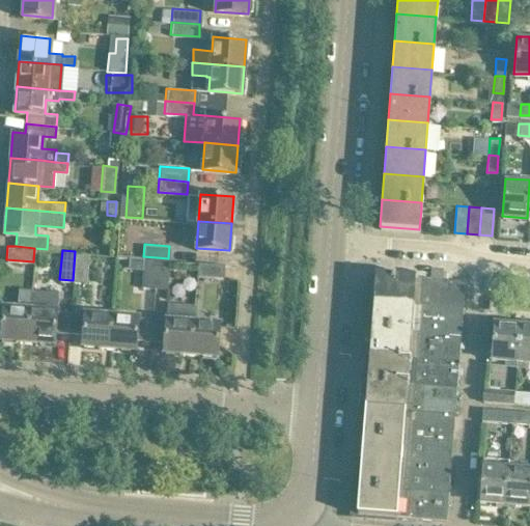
[(85,281),(87,252),(75,251),(73,280),(85,281)]
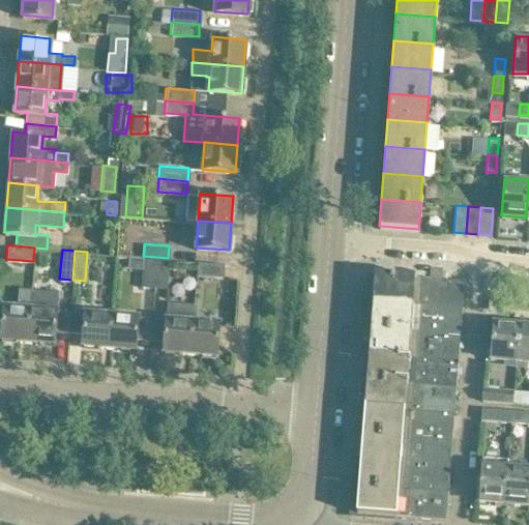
[(143,256),(141,285),(154,287),(156,257),(143,256)]
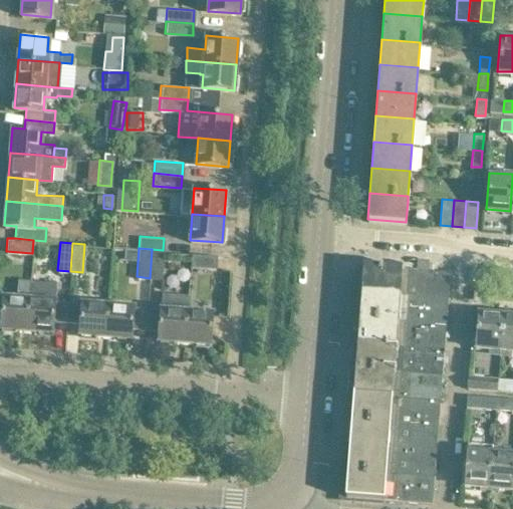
[(152,249),(150,278),(160,279),(163,250),(152,249)]
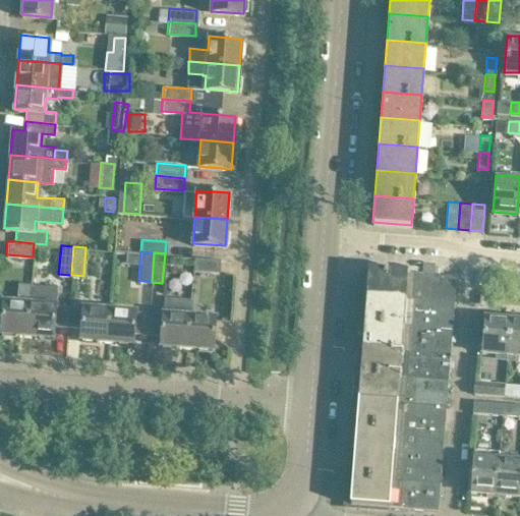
[(219,270),(219,258),(192,255),(191,269),(219,270)]
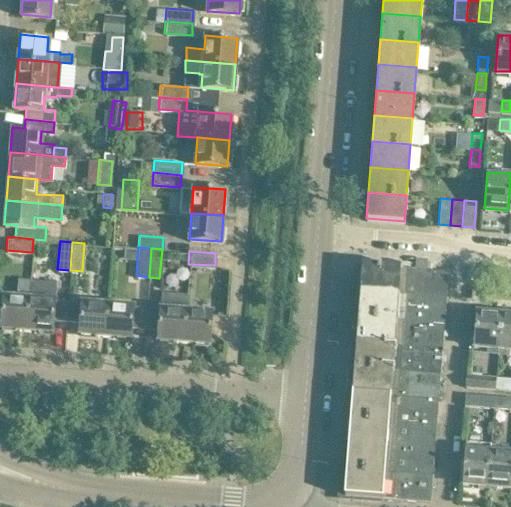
[(445,295),(447,269),(426,268),(426,257),(415,256),(415,257),(404,256),(403,261),(399,260),(398,261),(399,261),(399,265),(363,263),(361,288),(445,295)]
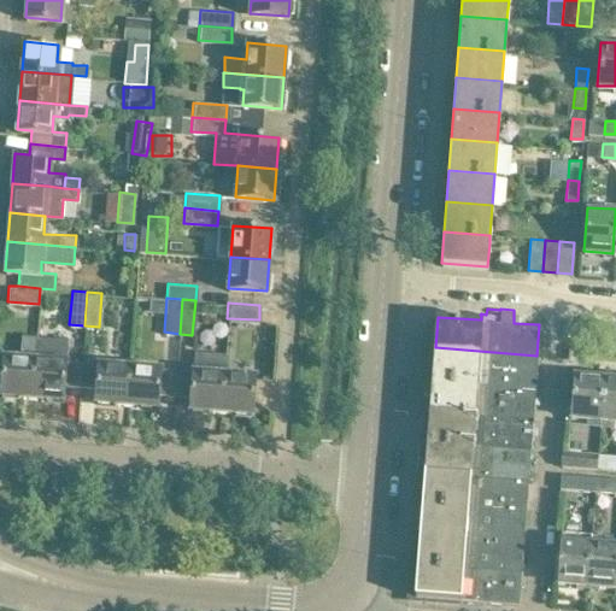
[(31,395),(35,357),(36,335),(22,334),(19,356),(4,354),(0,393),(31,395)]
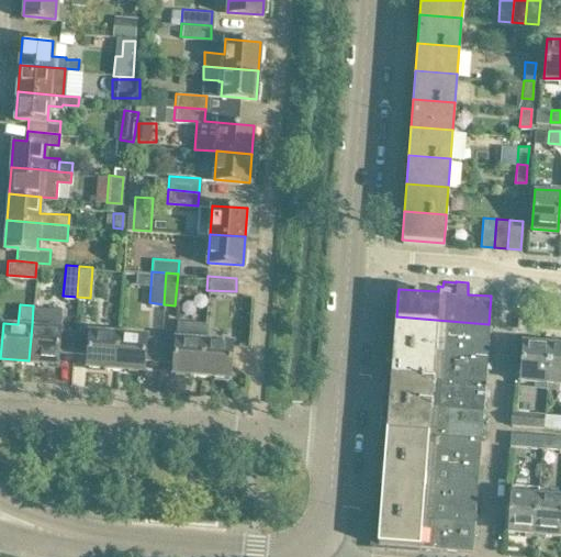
[(33,305),(32,325),(29,360),(57,363),(58,349),(73,351),(75,329),(60,327),(62,308),(33,305)]
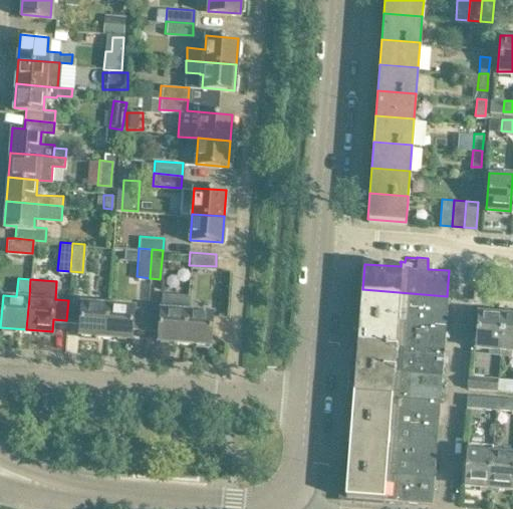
[(445,322),(447,296),(362,289),(360,315),(445,322)]
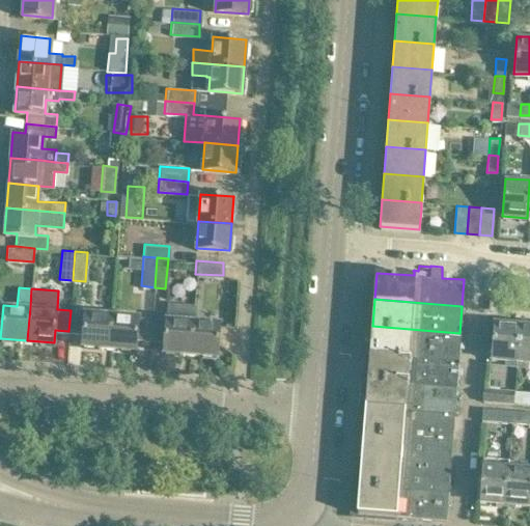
[(190,353),(193,320),(194,303),(167,301),(166,317),(152,316),(150,339),(164,340),(163,351),(190,353)]
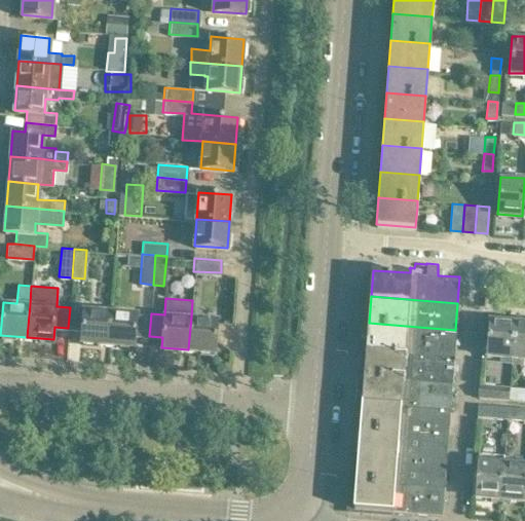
[(108,343),(110,310),(83,308),(70,307),(68,328),(82,329),(81,341),(108,343)]
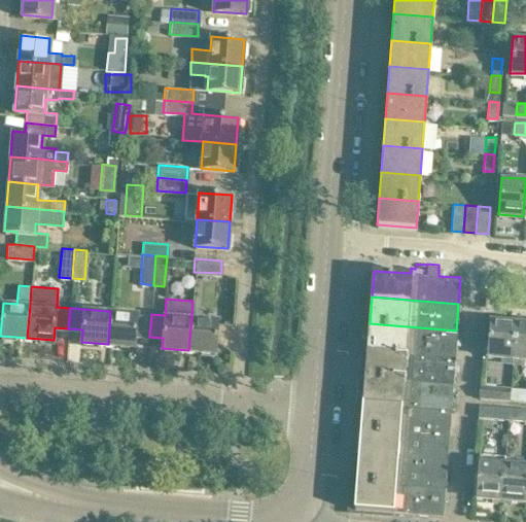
[(149,337),(151,314),(110,311),(108,344),(135,346),(136,336),(149,337)]
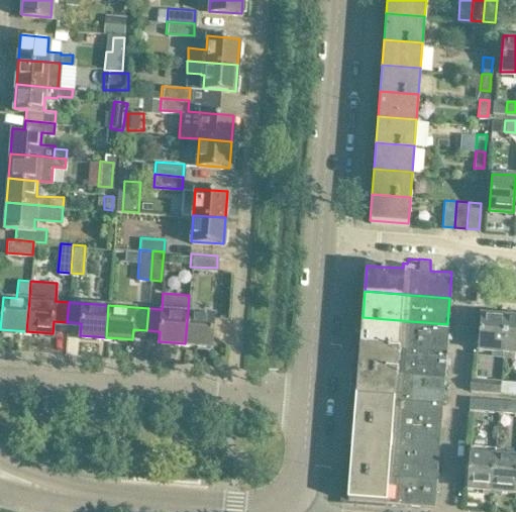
[(211,345),(214,313),(188,311),(185,343),(211,345)]
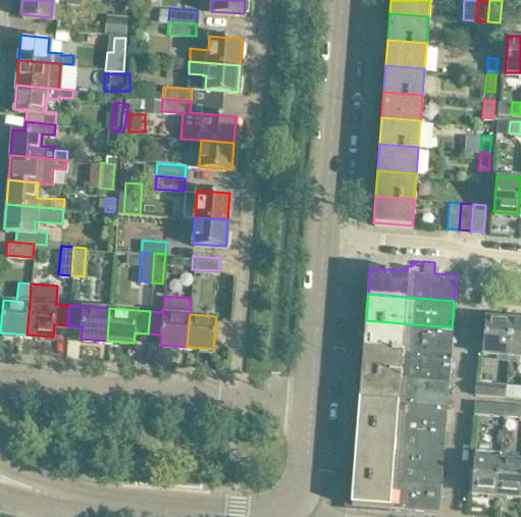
[(507,354),(510,317),(485,315),(483,339),(479,339),(478,352),(507,354)]
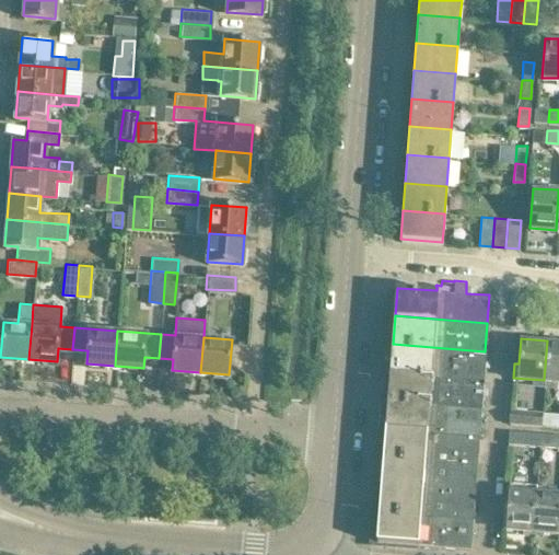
[(558,381),(558,342),(547,340),(544,380),(558,381)]
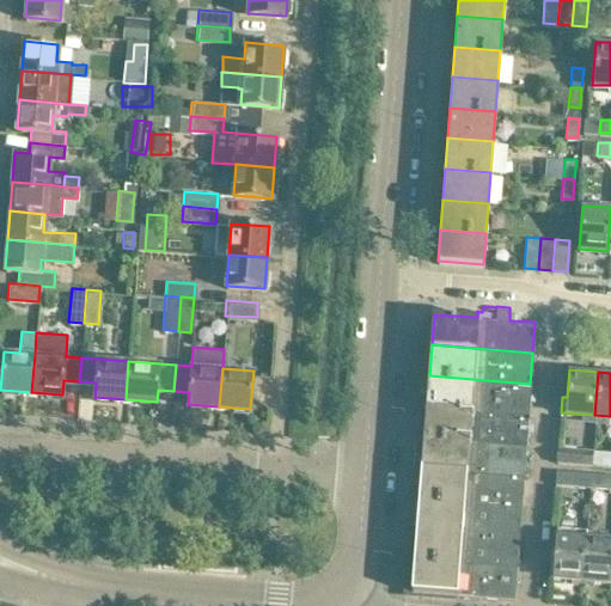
[(529,412),(530,384),(429,375),(428,404),(529,412)]
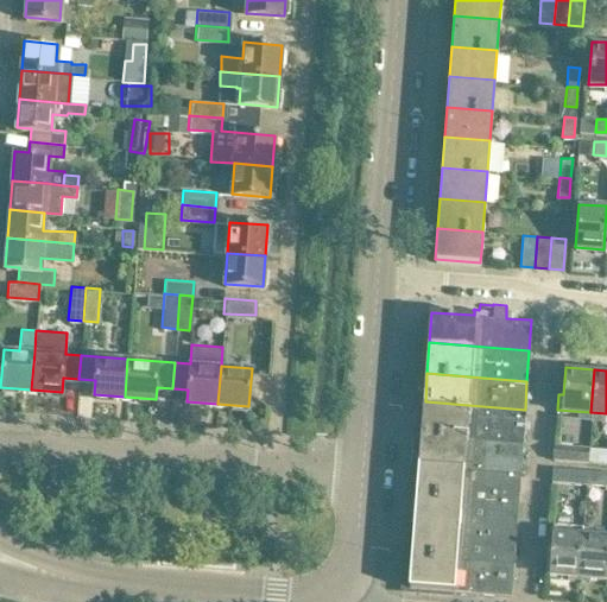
[(523,441),(525,410),(425,401),(423,431),(523,441)]
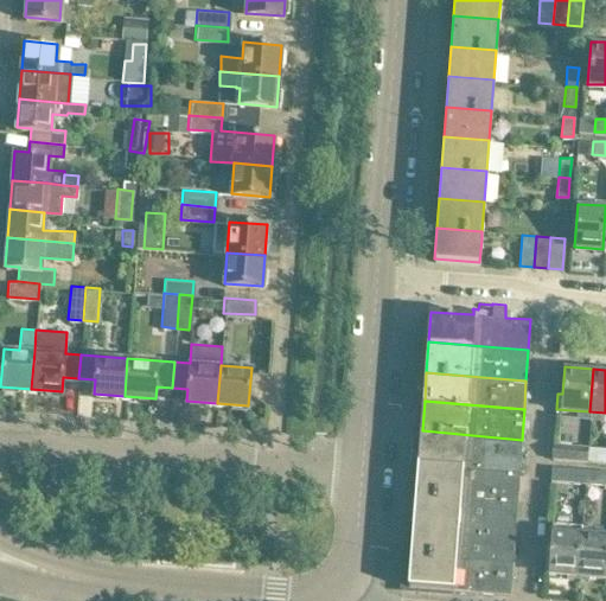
[(518,471),(522,440),(422,430),(419,462),(518,471)]
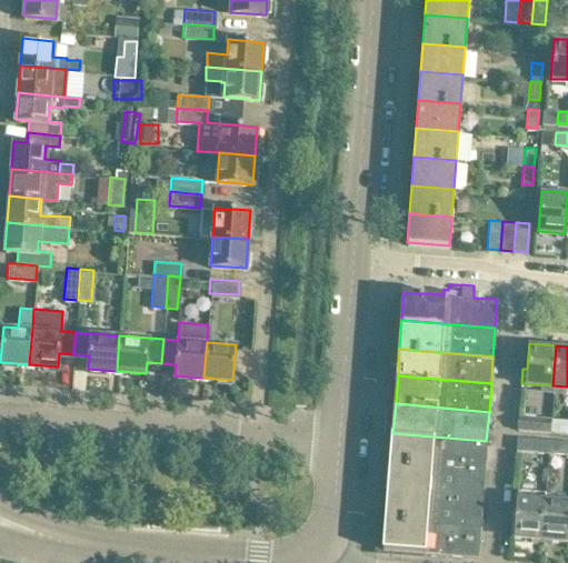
[(549,430),(550,418),(518,415),(518,428),(549,430)]
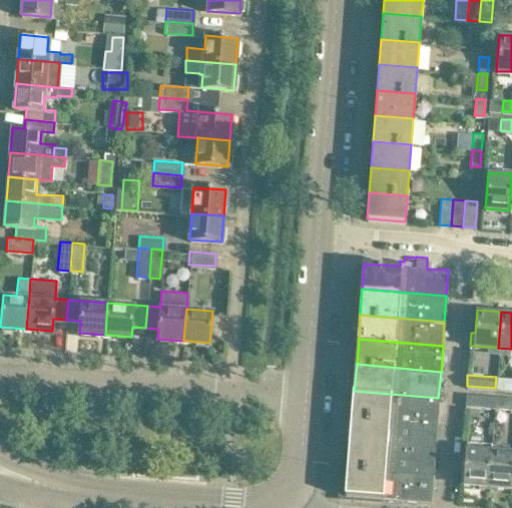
[(511,389),(511,382),(511,378),(496,377),(495,388),(511,389)]
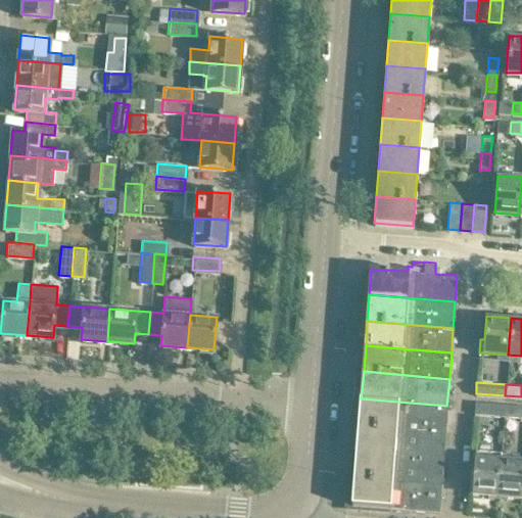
[(445,432),(446,406),(361,398),(359,425),(445,432)]
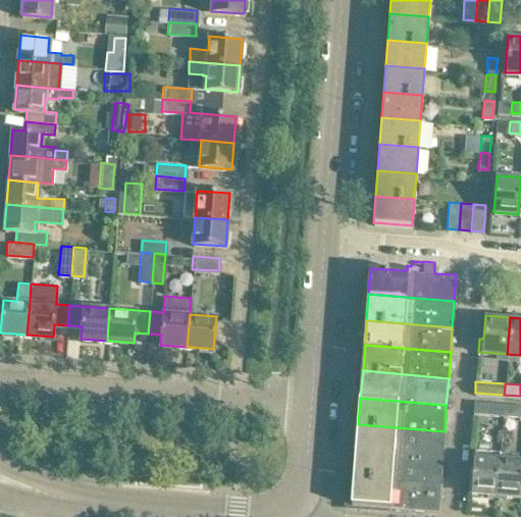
[(503,414),(504,403),(474,401),(473,412),(503,414)]
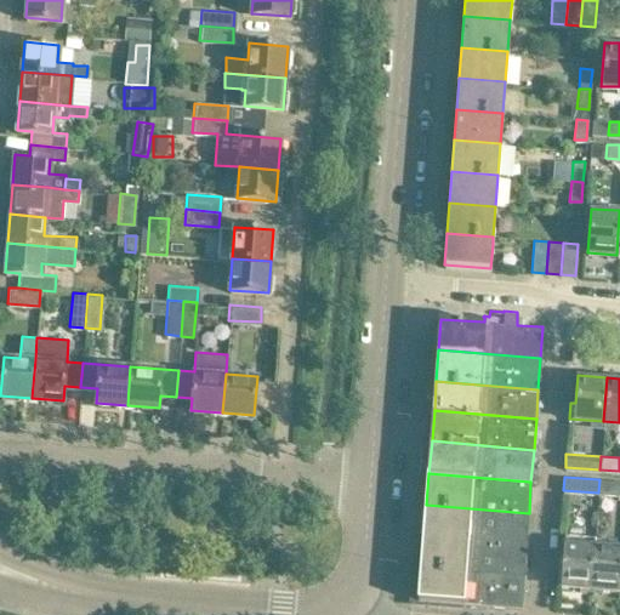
[(619,494),(619,480),(599,479),(598,493),(619,494)]
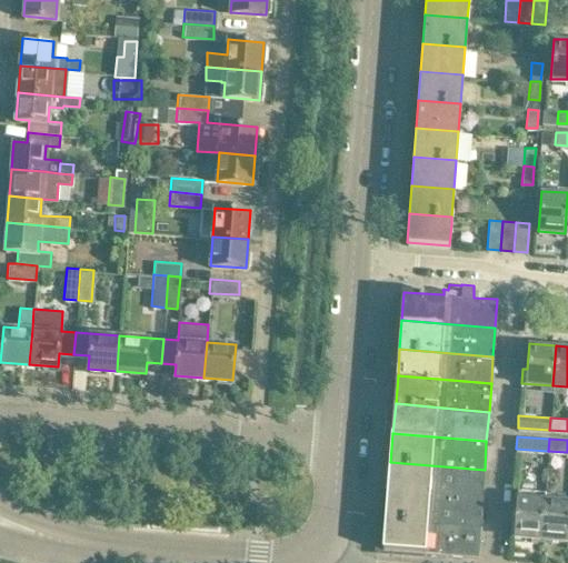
[(482,498),(485,470),(390,462),(388,491),(482,498)]
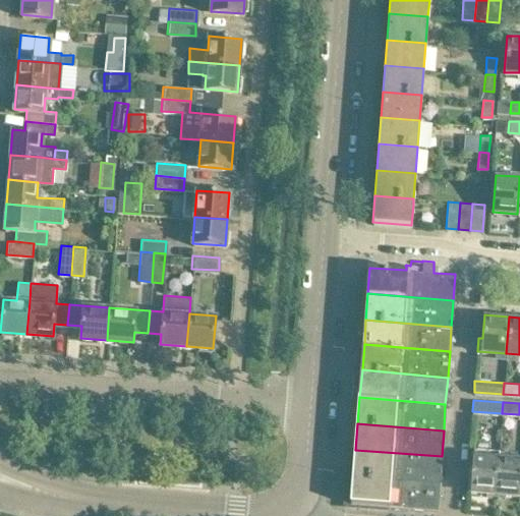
[(440,482),(442,456),(355,450),(354,475),(440,482)]
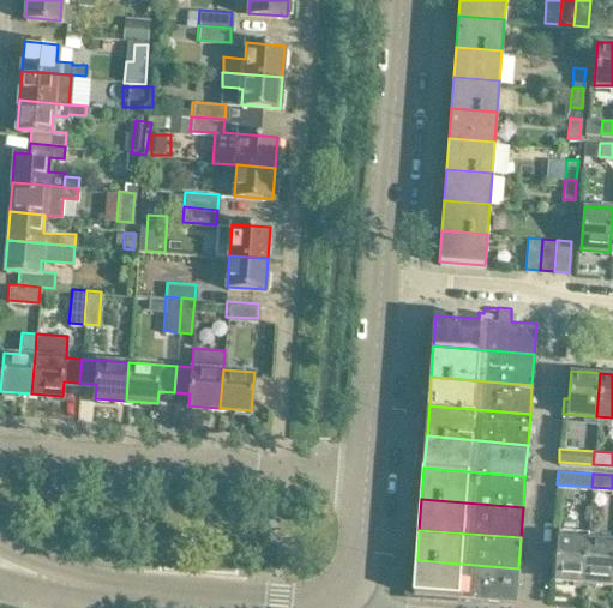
[(584,581),(588,537),(553,535),(552,548),(557,548),(554,578),(584,581)]
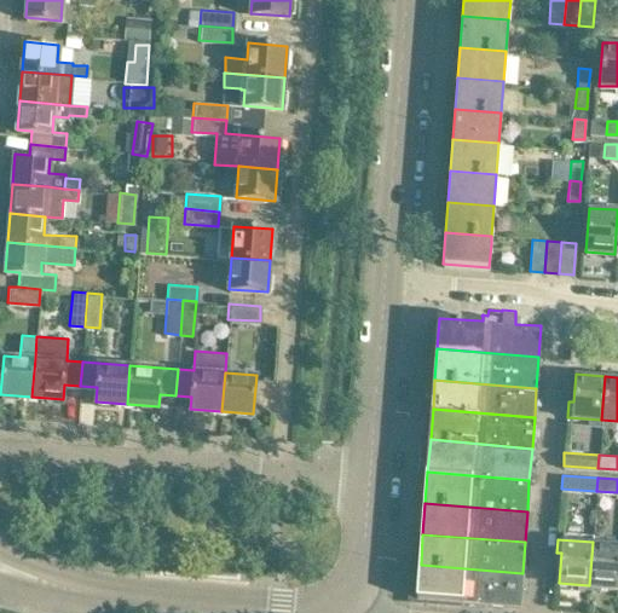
[(617,588),(617,543),(593,542),(589,585),(617,588)]
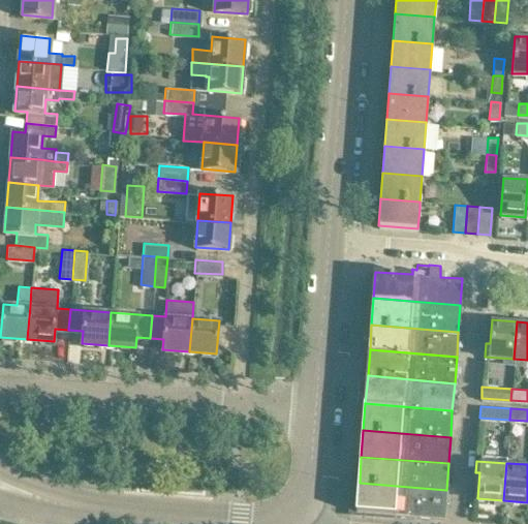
[(444,517),(446,490),(360,483),(356,511),(444,517)]
